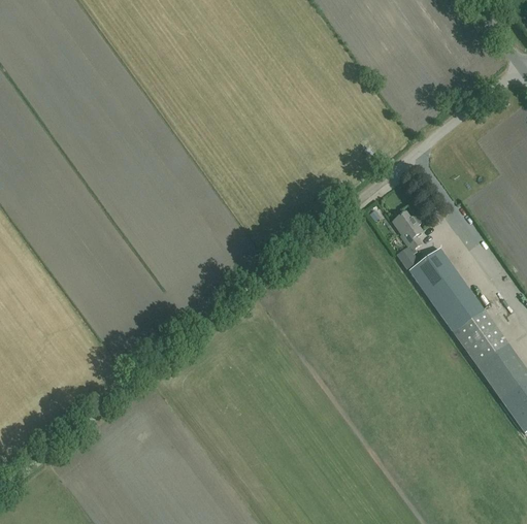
[(375,209),(368,213),(372,221),(380,218),(375,209)]
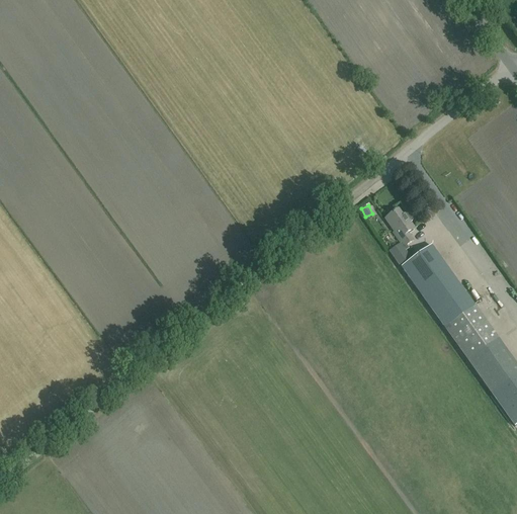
[(402,211),(397,205),(383,216),(394,229),(392,230),(402,243),(412,236),(407,230),(413,225),(409,219),(411,217),(411,216),(407,209),(405,208),(402,211)]
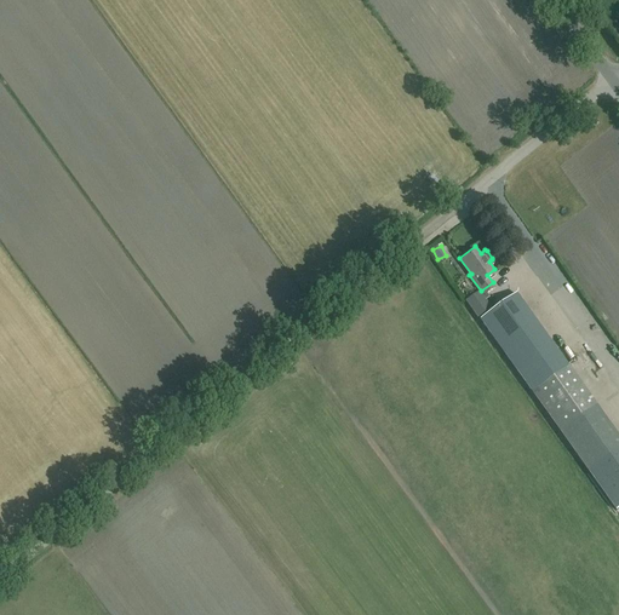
[(465,297),(479,316),(492,306),(477,287),(465,297)]
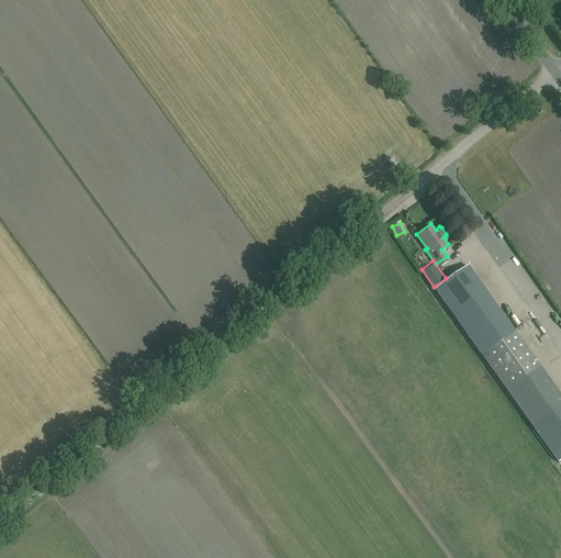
[(468,263),(446,278),(434,287),(450,309),(483,285),(468,263)]
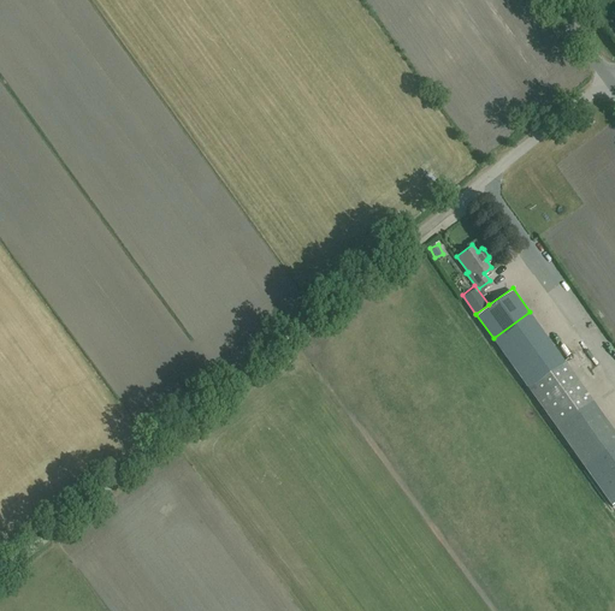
[(530,312),(494,338),(527,385),(563,360),(530,312)]
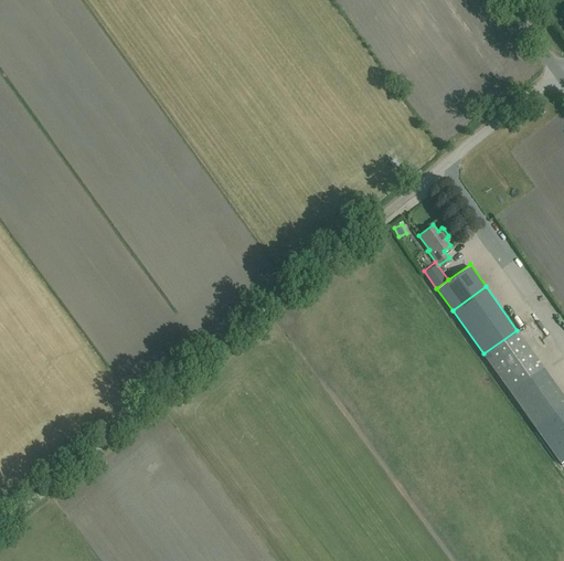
[(563,397),(517,330),(483,353),(560,462),(563,458),(563,397)]
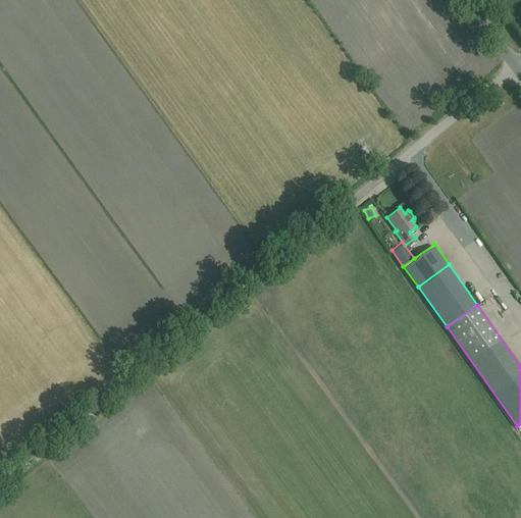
[(93,425),(96,430),(104,427),(101,421),(93,425)]
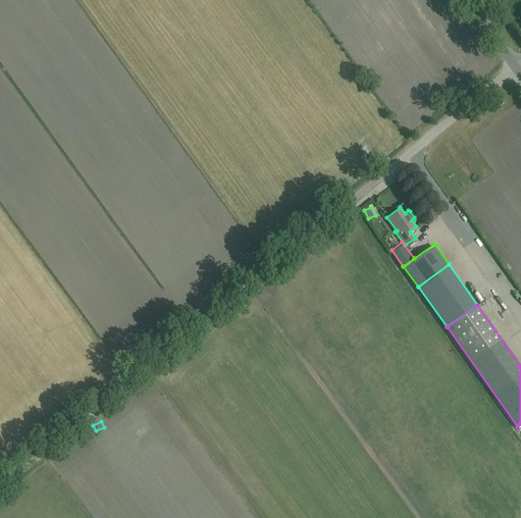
[(140,426),(143,430),(151,425),(148,421),(140,426)]
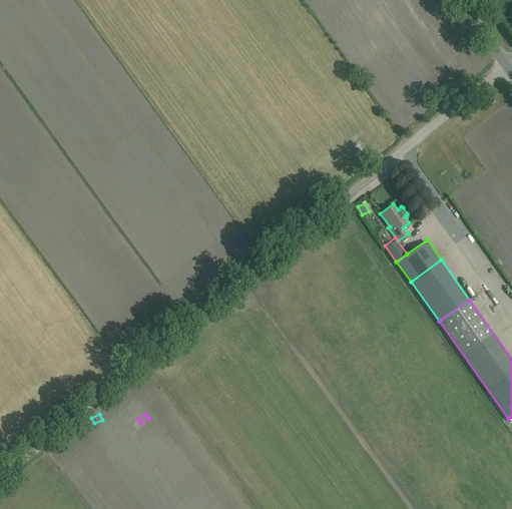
[(143,428),(151,423),(148,419),(140,424),(143,428)]
